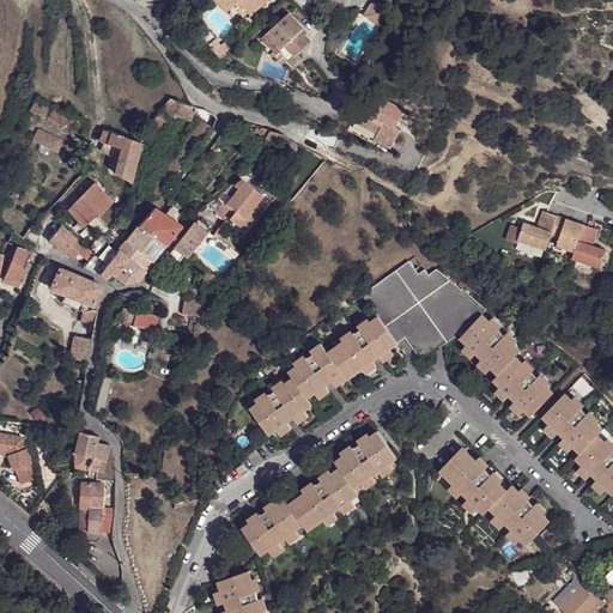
[(206,0),(217,12),(224,6),(237,19),(259,0),(206,0)]
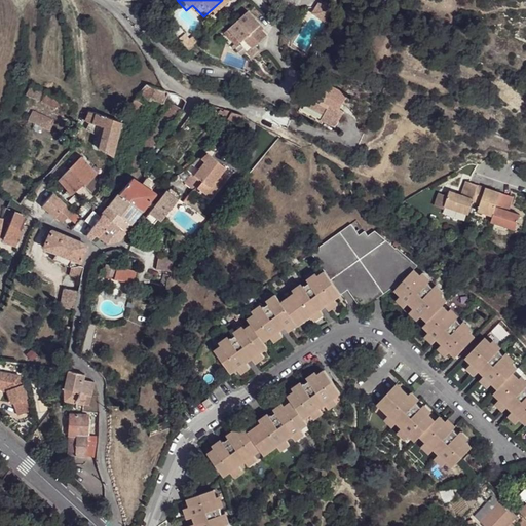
[(314,10),(329,21),(333,13),(318,3),(314,10)]
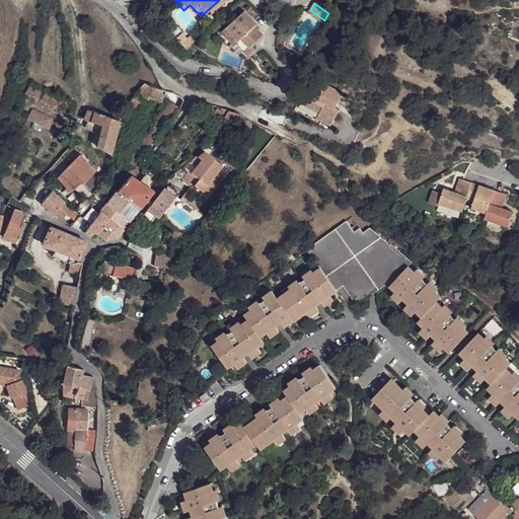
[(319,25),(320,26),(324,20),(310,10),(305,16),(306,17),(319,25)]
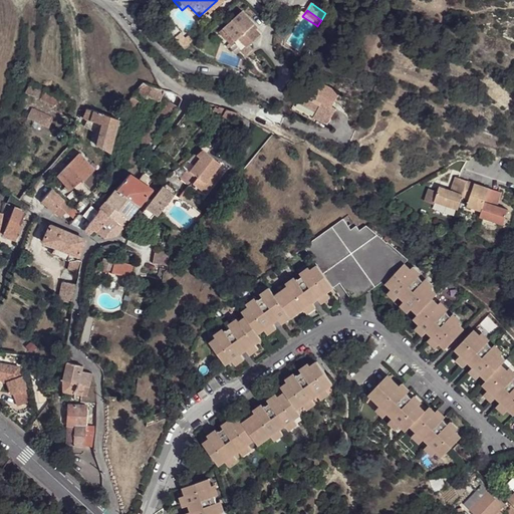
[(235,51),(253,35),(248,29),(249,28),(234,11),(216,28),(228,42),(231,39),(234,42),(230,45),(235,51)]
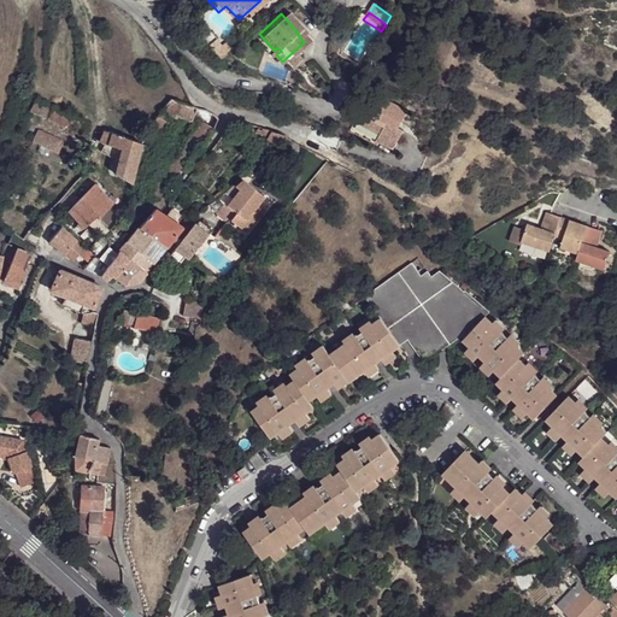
[(507,76),(497,70),(492,78),(504,84),(507,76)]
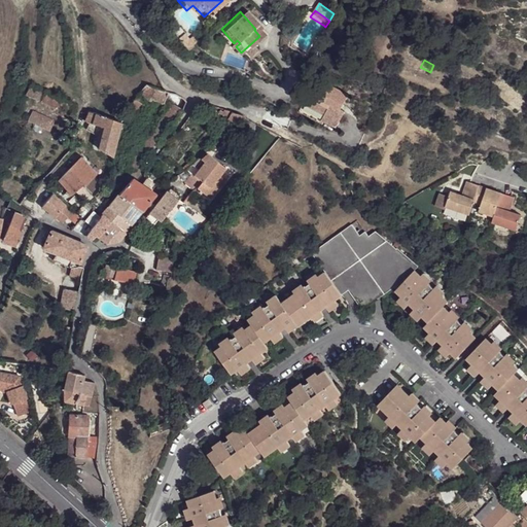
[(336,88),(318,79),(311,94),(308,92),(303,103),(321,112),(324,113),(321,119),(334,126),(343,108),(338,105),(345,92),(336,88)]
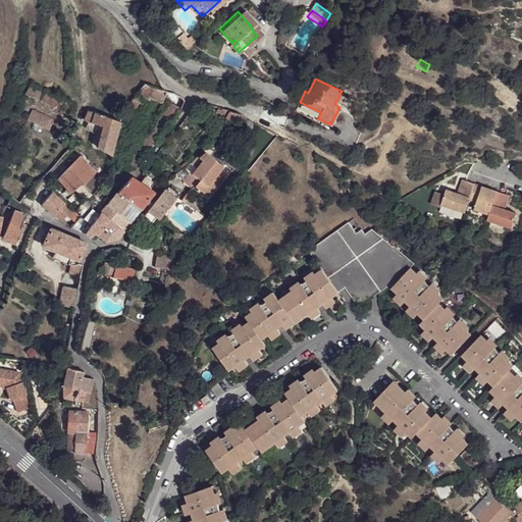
[(163,101),(168,92),(160,90),(158,89),(144,84),(135,94),(161,106),(163,101)]
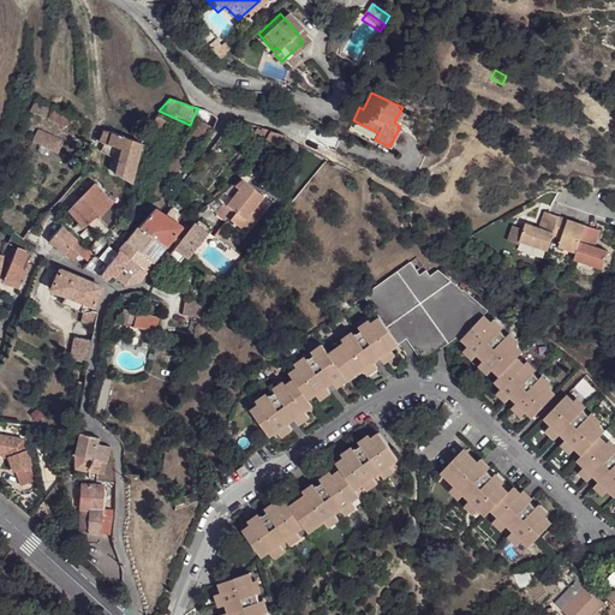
[(609,107),(599,99),(595,103),(605,112),(609,107)]
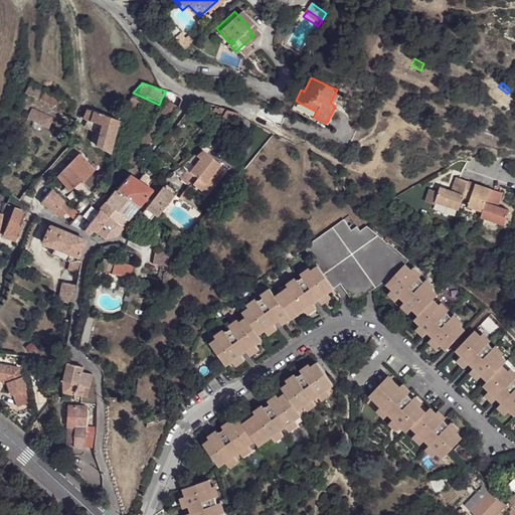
[(69,115),(73,106),(31,84),(26,93),(69,115)]
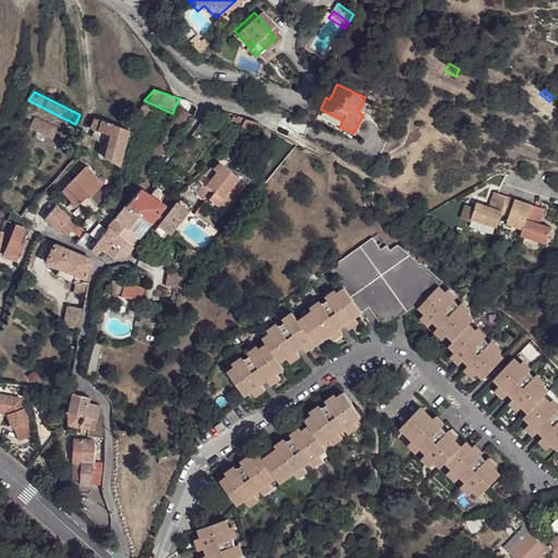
[(144,120),(149,110),(142,106),(135,114),(144,120)]
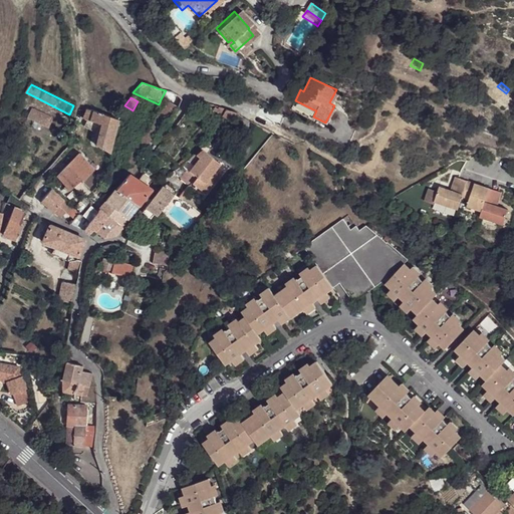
[(197,99),(194,100),(191,102),(191,103),(208,109),(212,104),(199,100),(197,99)]
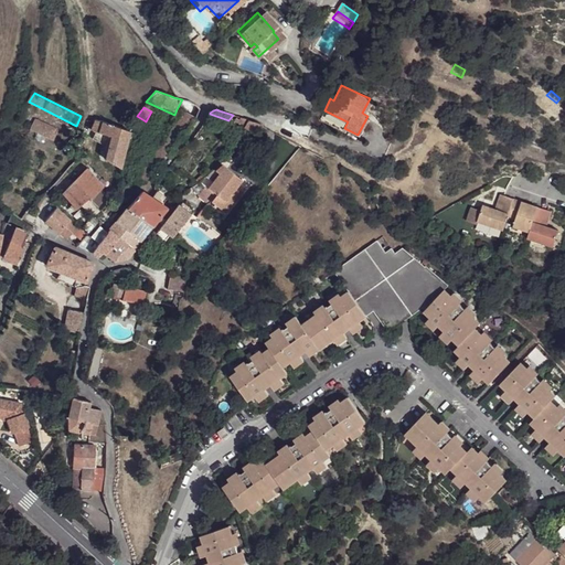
[(255,134),(263,127),(259,124),(241,117),(238,119),(237,123),(255,134)]
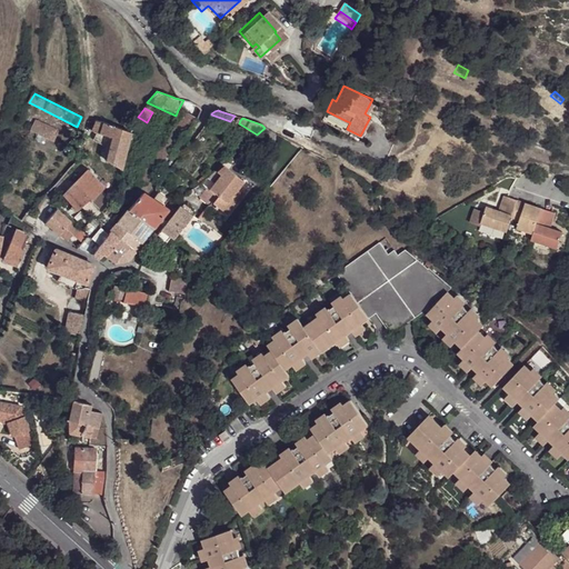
[(53,141),(58,133),(31,120),(37,132),(47,137),(53,141)]
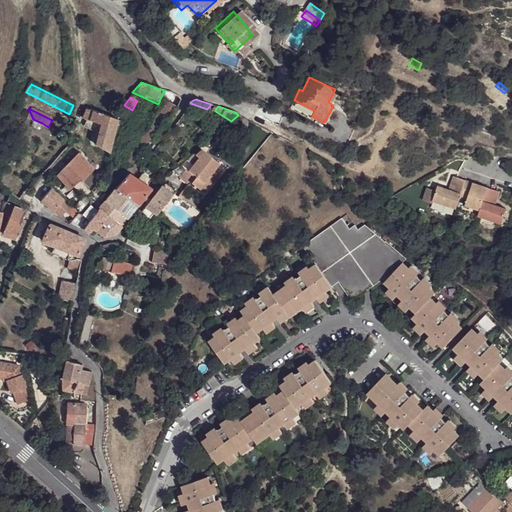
[(96,145),(110,151),(116,118),(92,110),(86,110),(81,118),(85,120),(99,127),(98,132),(96,145)]
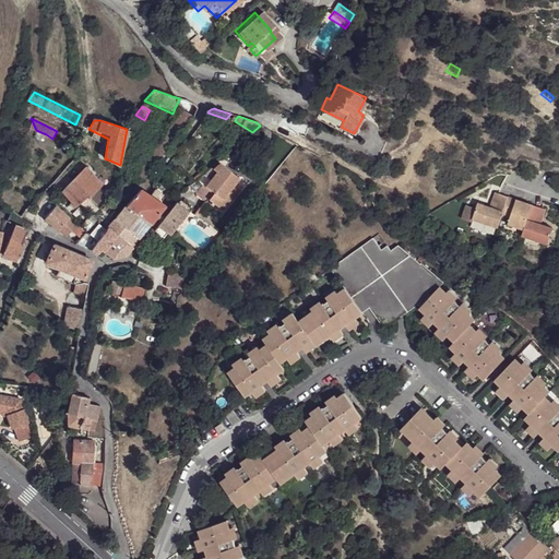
[(36,130),(34,135),(43,141),(46,134),(36,130)]
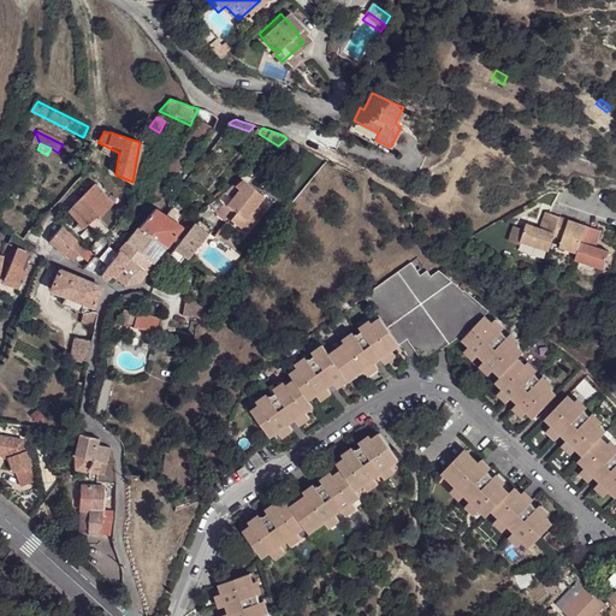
[(99,152),(118,159),(119,153),(102,144),(99,152)]
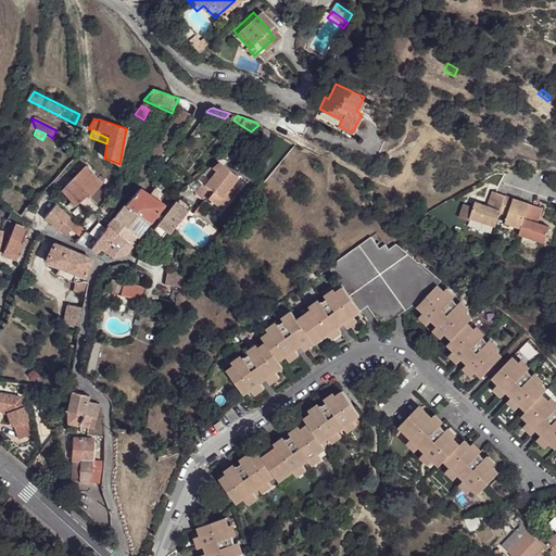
[(229,144),(232,149),(243,139),(241,136),(229,144)]
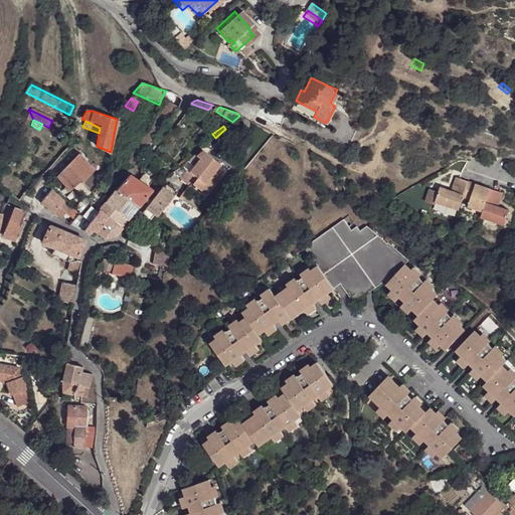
[(198,178),(193,184),(200,190),(216,172),(221,165),(204,151),(197,156),(200,159),(189,171),(198,178)]
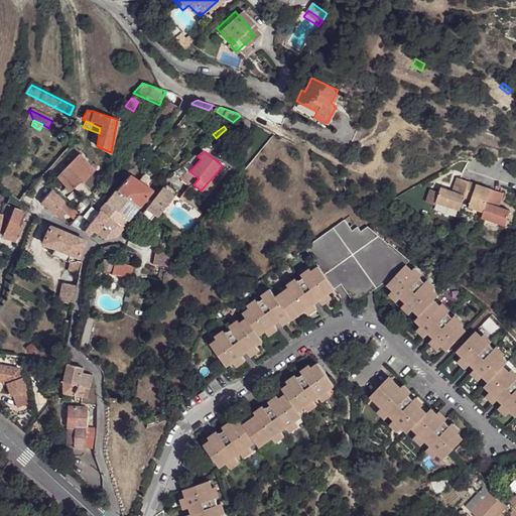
[(80,153),(55,178),(69,191),(74,186),(80,180),(82,182),(91,172),(95,168),(80,153)]
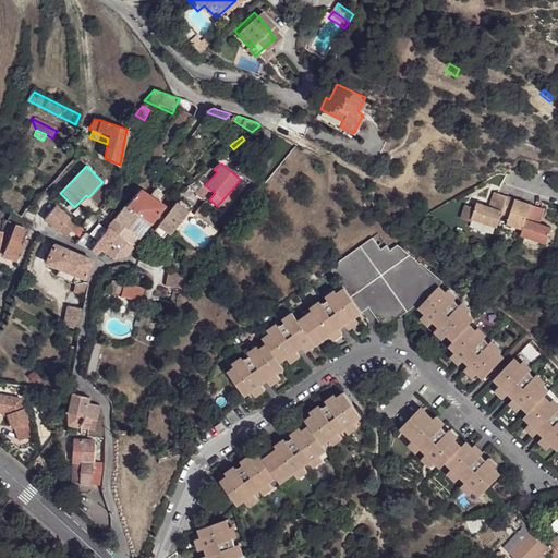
[(98,186),(88,197),(97,206),(100,203),(104,198),(107,195),(98,186)]
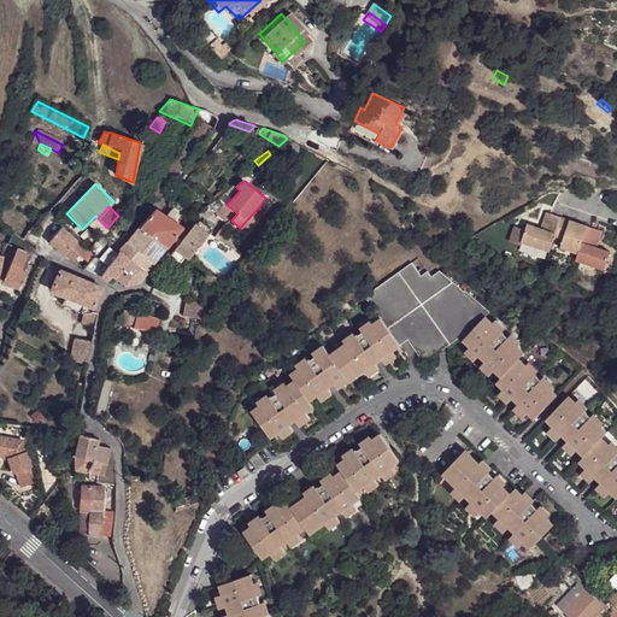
[(233,213),(224,206),(216,216),(225,222),(233,213)]
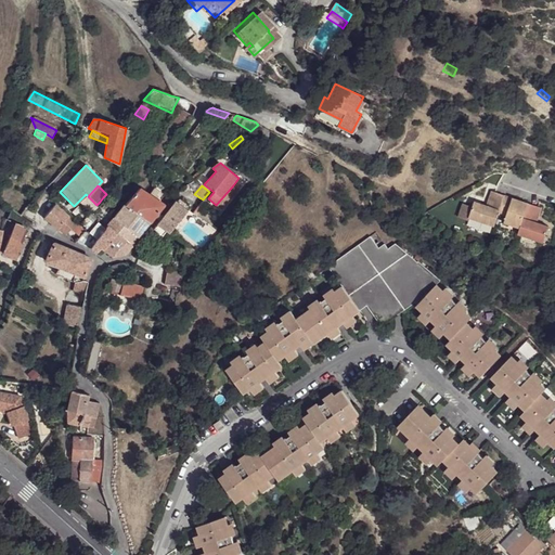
[(233,185),(216,205),(221,210),(239,190),(233,185)]
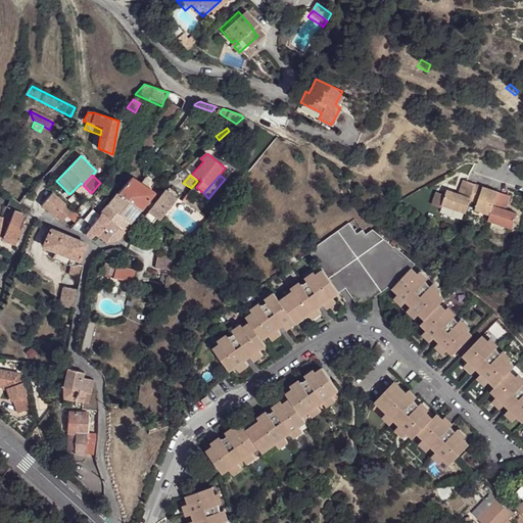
[(131,179),(117,193),(140,210),(153,194),(149,191),(140,184),(131,179)]
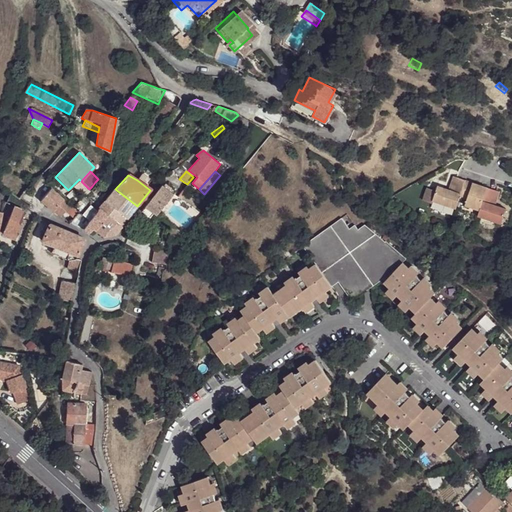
[(138,178),(137,180),(146,187),(148,185),(150,182),(141,175),(138,178)]
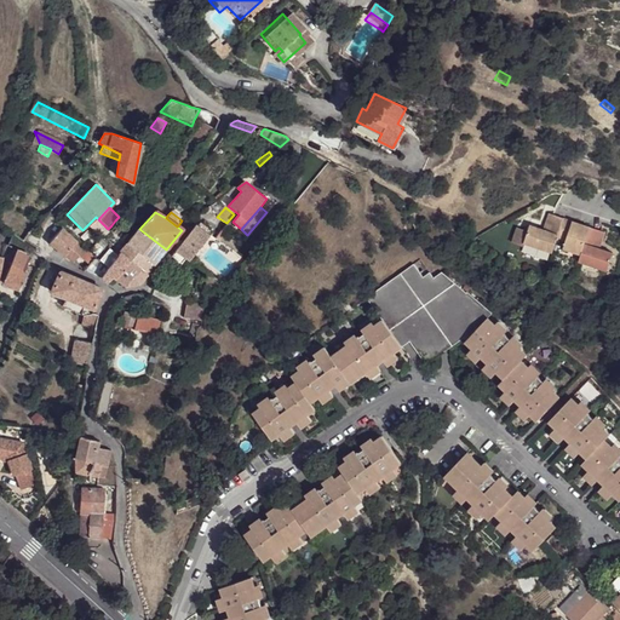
[(511,239),(551,252),(556,237),(563,218),(556,214),(547,212),(543,228),(529,223),(527,227),(516,223),(511,239)]
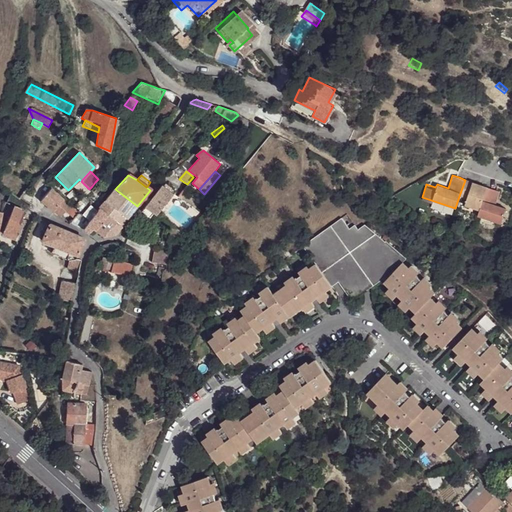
[(79,179),(73,185),(83,195),(89,189),(81,181),(79,179)]
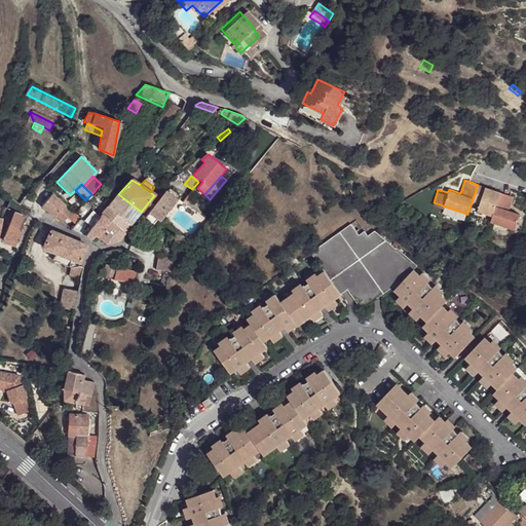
[(476,210),(492,216),(500,193),(478,185),(472,201),(479,203),(476,210)]
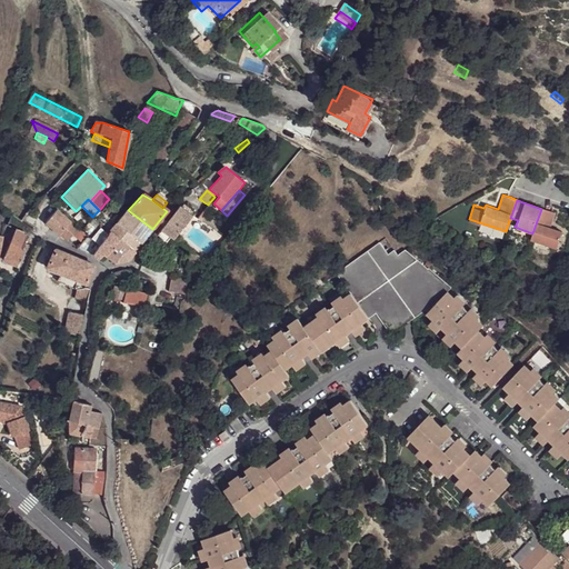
[(106,202),(102,207),(110,215),(113,210),(112,208),(106,202)]
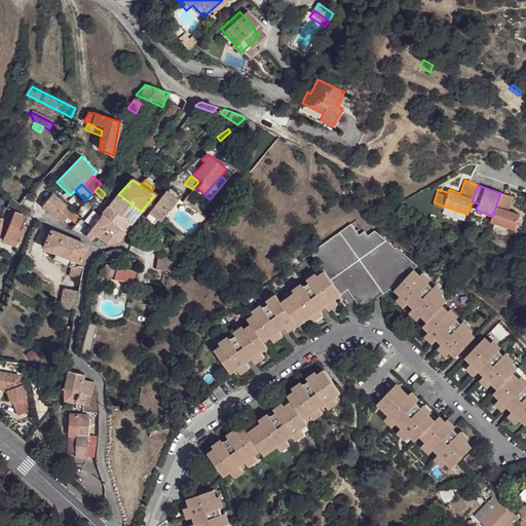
[(180,199),(167,190),(149,214),(160,221),(180,199)]
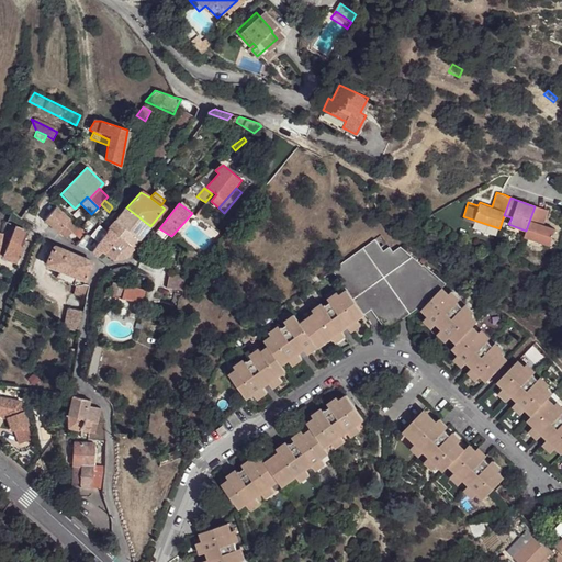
[(543,224),(547,211),(544,210),(535,206),(526,231),(524,236),(549,245),(554,228),(543,224)]
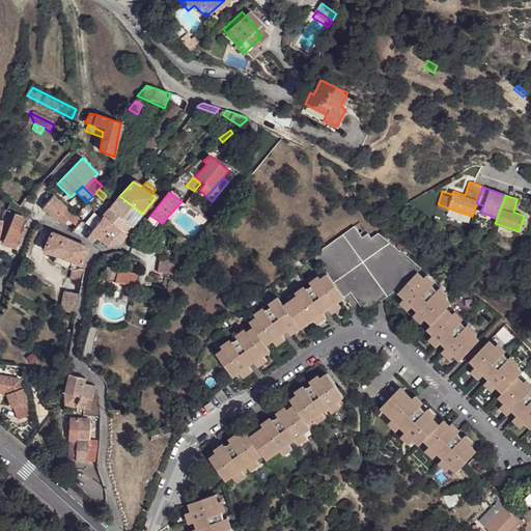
[(55,219),(65,207),(52,196),(40,207),(55,219)]
